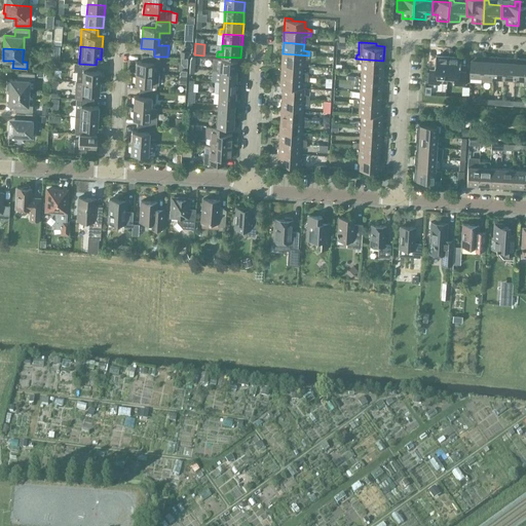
[(309,59),(309,55),(283,53),(282,65),(302,66),(303,60),(309,59)]
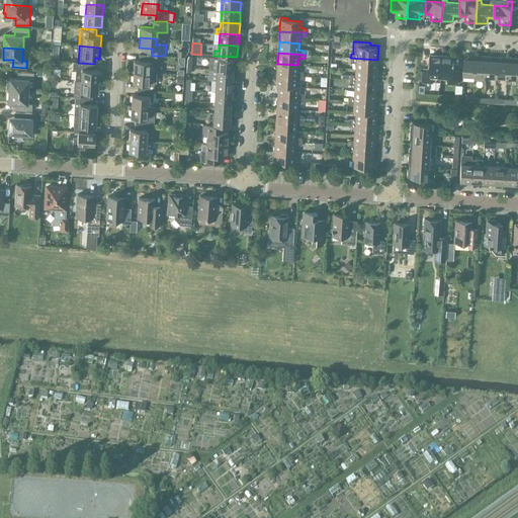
[(156,56),(152,56),(140,55),(139,61),(134,60),(134,72),(151,73),(157,73),(158,56),(156,56)]
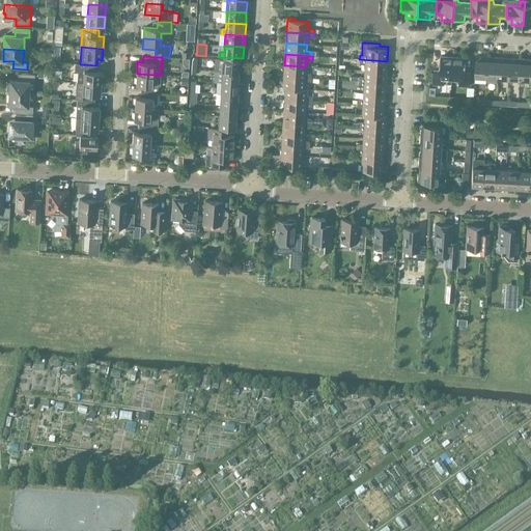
[(486,77),(487,57),(476,56),(475,76),(486,77)]
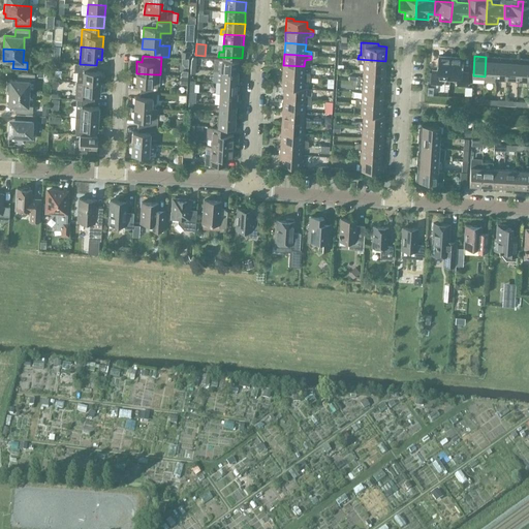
[(450,78),(452,57),(439,57),(438,69),(432,69),(431,83),(450,85),(450,78)]
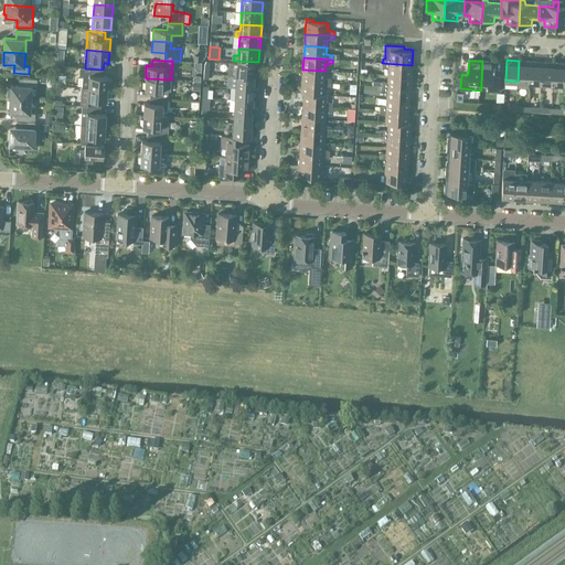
[(482,61),(481,83),(489,83),(488,91),(500,92),(501,77),(494,77),(496,62),(482,61)]
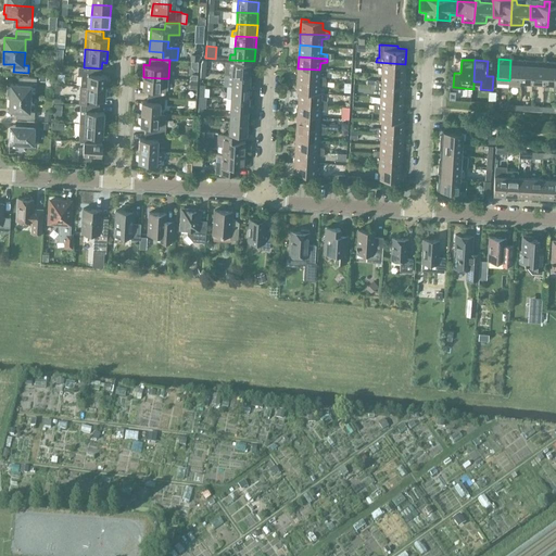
[(520,87),(522,61),(510,60),(509,80),(509,86),(520,87)]
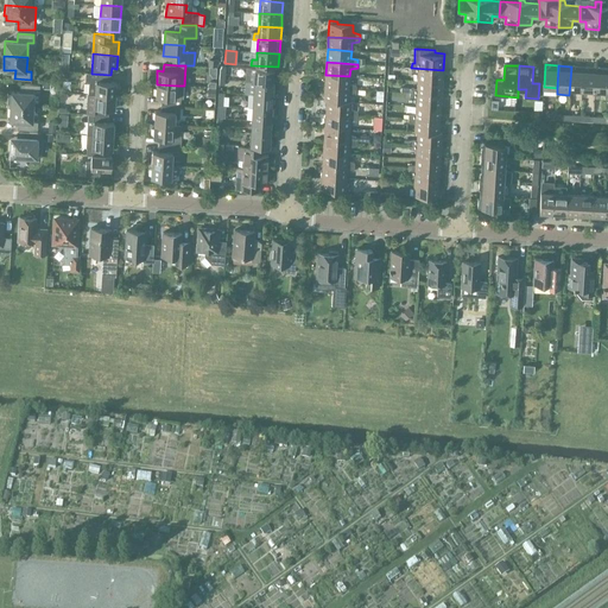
[(583,89),(584,67),(571,67),(570,89),(583,89)]
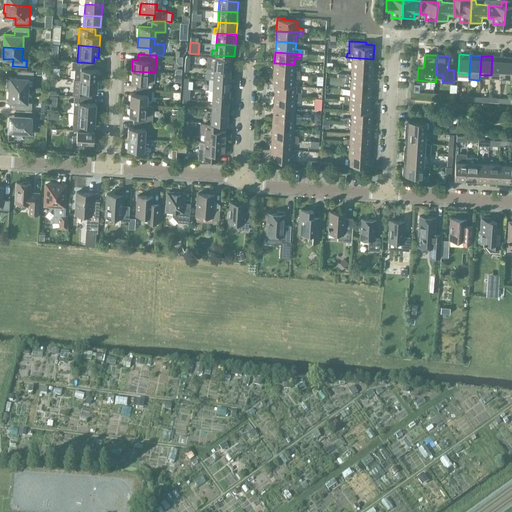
[(503,61),(503,57),(492,56),(491,75),(501,76),(502,61),(503,61)]
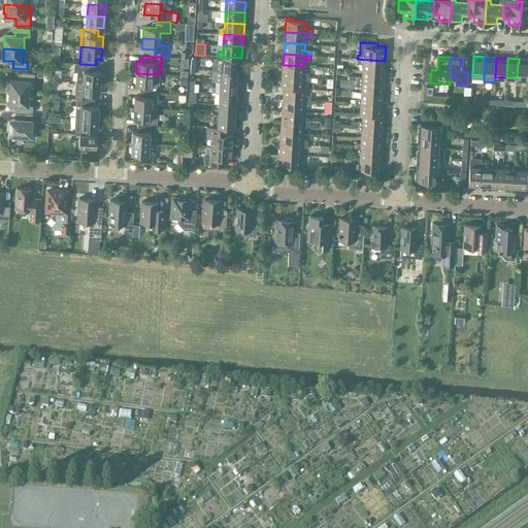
[(237,72),(237,61),(213,59),(212,70),(237,72)]
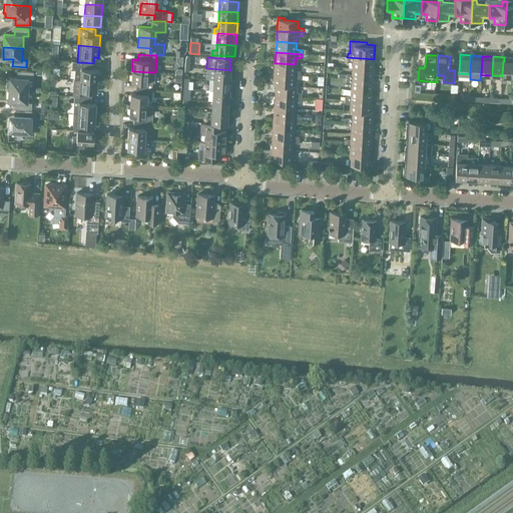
[(373,70),(374,59),(347,57),(347,60),(353,61),(353,69),(373,70)]
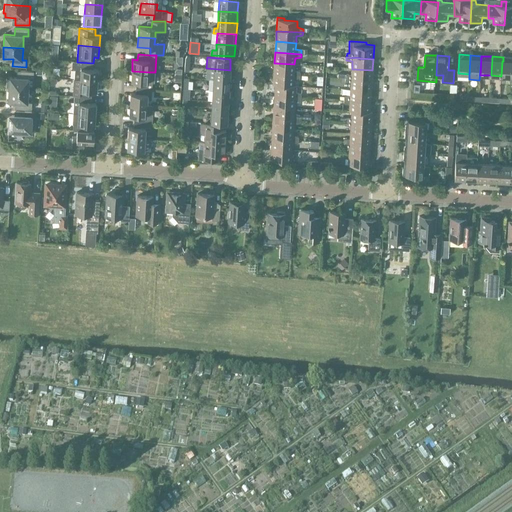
[(511,76),(511,57),(503,57),(503,61),(502,61),(501,76),(511,76)]
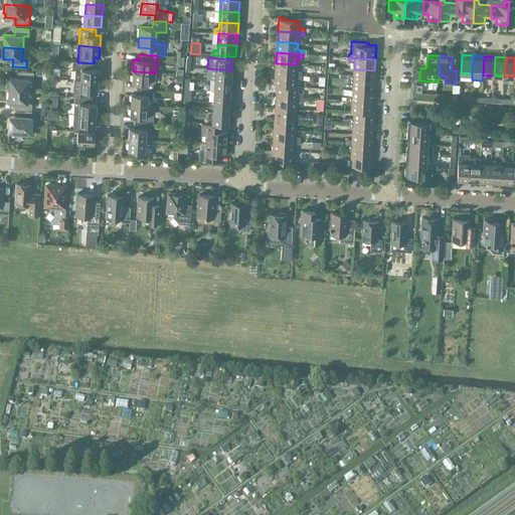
[(94,63),(77,62),(72,62),(72,69),(75,71),(74,79),(98,81),(99,69),(94,69),(94,63)]
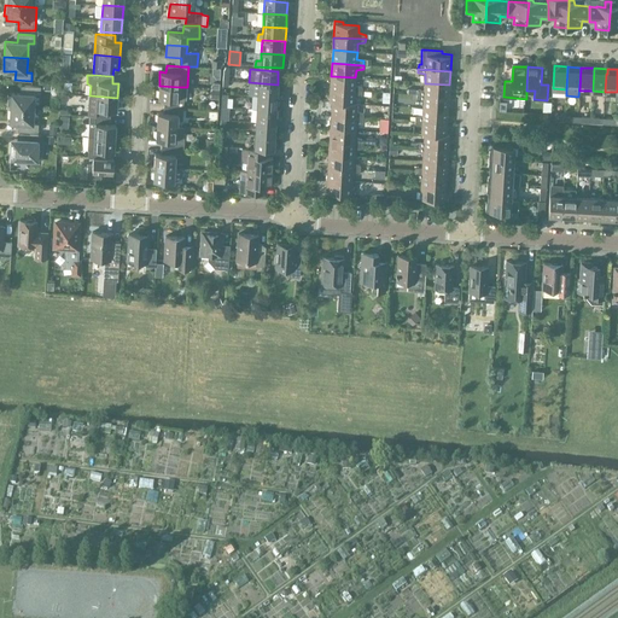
[(355,85),(355,77),(331,76),(331,89),(362,91),(362,87),(355,85)]
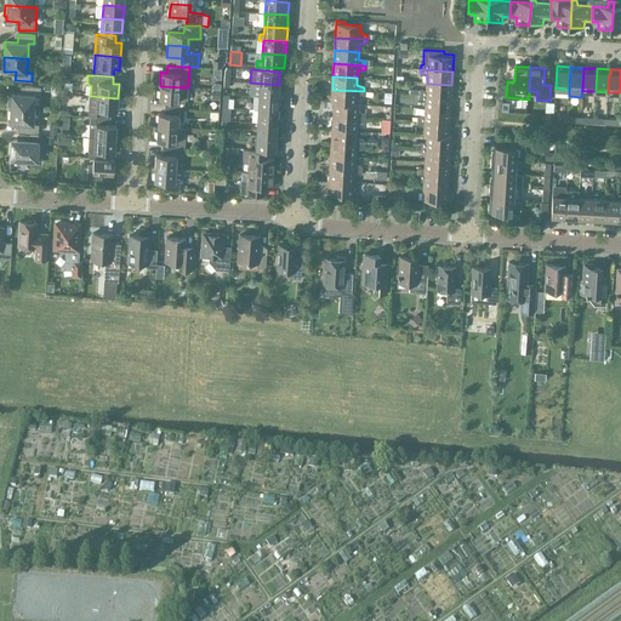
[(278,98),(279,85),(250,83),(250,96),(255,96),(278,98)]
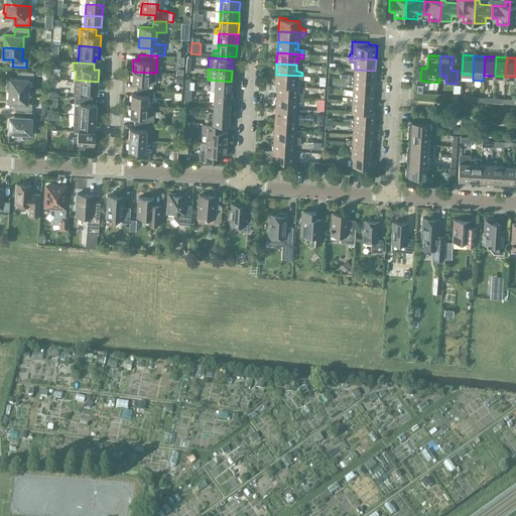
[(348,76),(348,80),(374,81),(375,71),(355,70),(355,75),(348,76)]
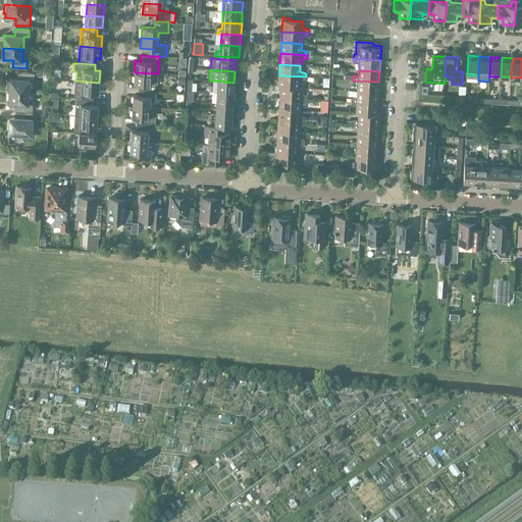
[(7,82),(6,89),(9,89),(9,91),(29,93),(30,81),(34,81),(35,73),(20,72),(19,80),(9,79),(9,82),(7,82)]
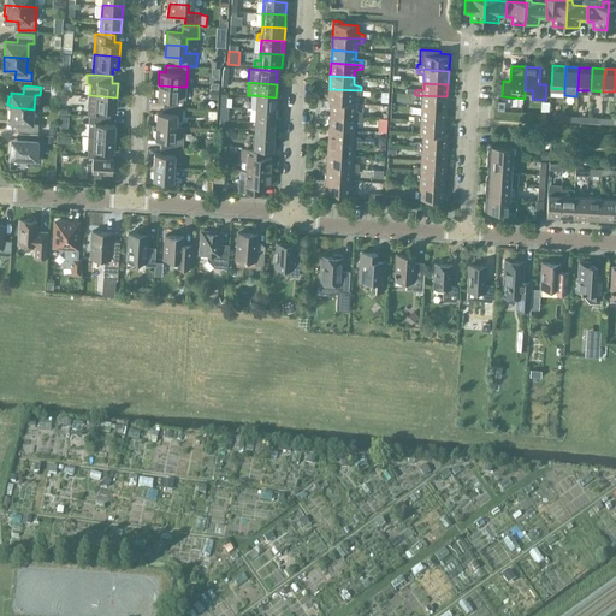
[(185,100),(187,87),(179,87),(159,86),(158,99),(164,99),(164,106),(178,107),(178,106),(183,107),(183,100),(185,100)]
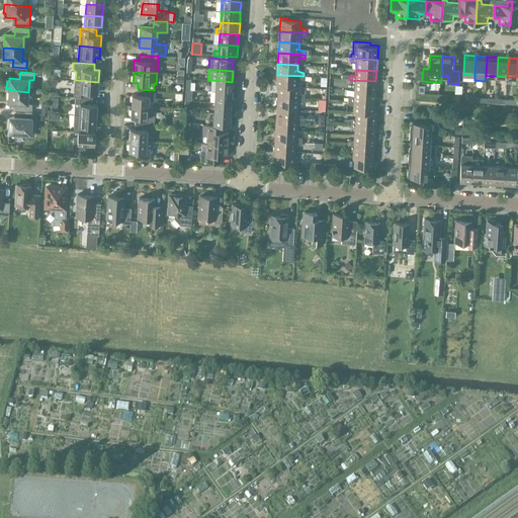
[(304,80),(304,76),(277,75),(276,86),(278,86),(296,87),(296,86),(296,80),(304,80)]
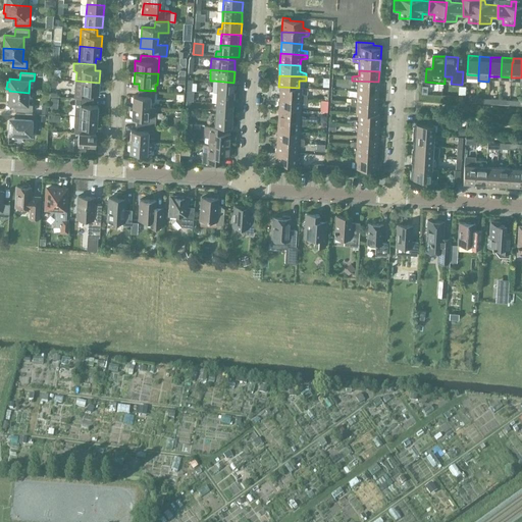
[(98,93),(99,83),(75,81),(74,98),(93,99),(93,93),(98,93)]
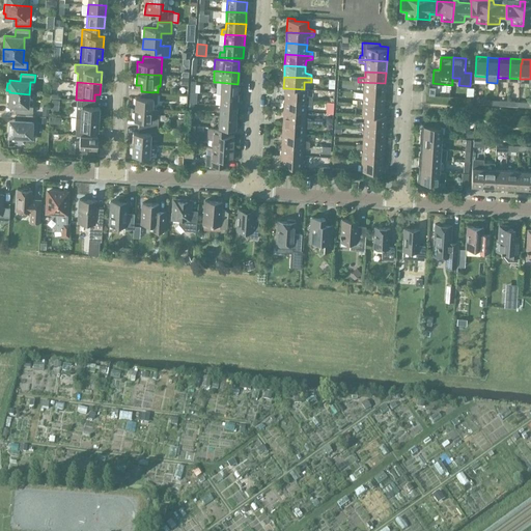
[(236,94),(238,84),(218,82),(217,93),(236,94)]
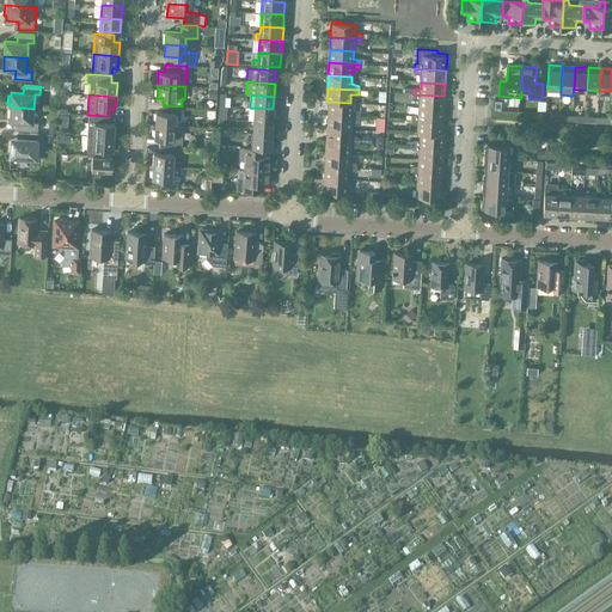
[(444,109),(444,96),(412,95),(412,98),(420,99),(420,108),(444,109)]
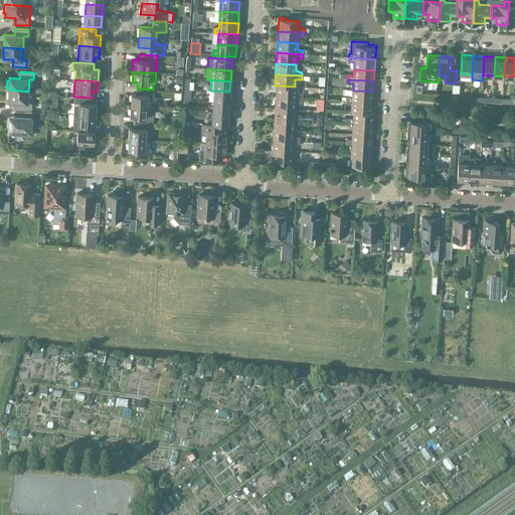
[(297,87),(295,86),(295,87),(277,86),(277,97),(303,98),(303,95),(297,93),(297,87)]
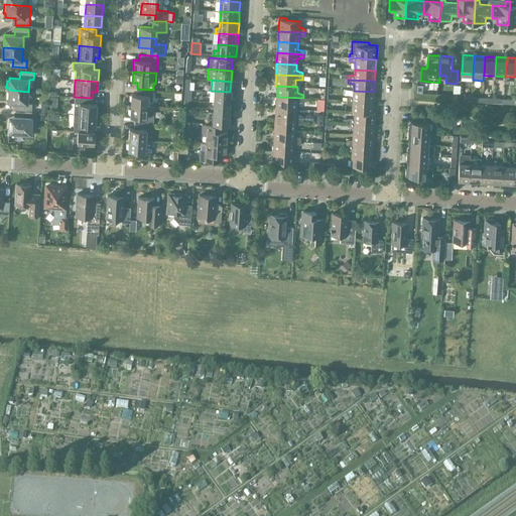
[(152,101),(153,90),(149,89),(149,90),(137,89),(136,95),(131,94),(131,105),(147,106),(148,106),(148,101),(152,101)]
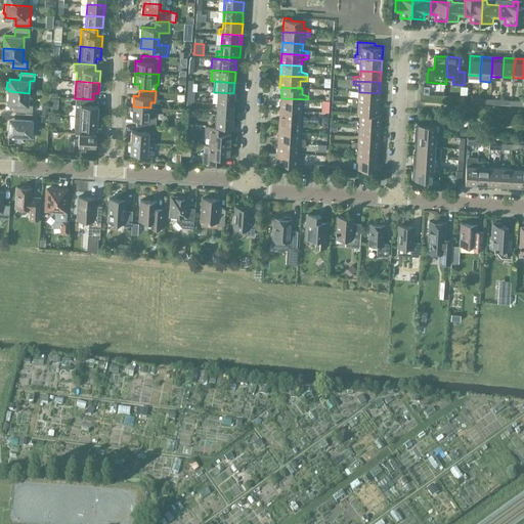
[(29,105),(29,93),(9,91),(8,104),(18,105),(17,112),(32,113),(33,105),(29,105)]
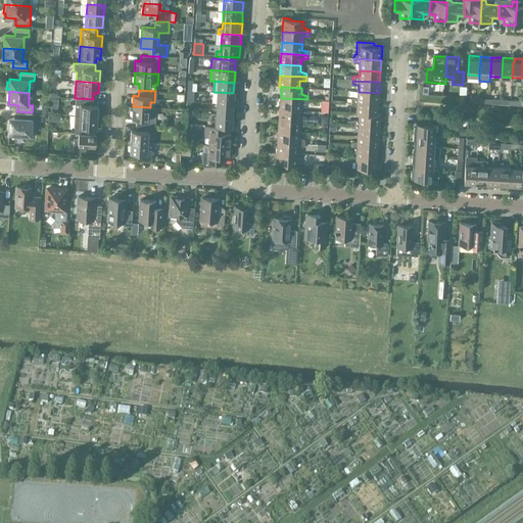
[(233,104),(233,93),(214,92),(214,103),(233,104)]
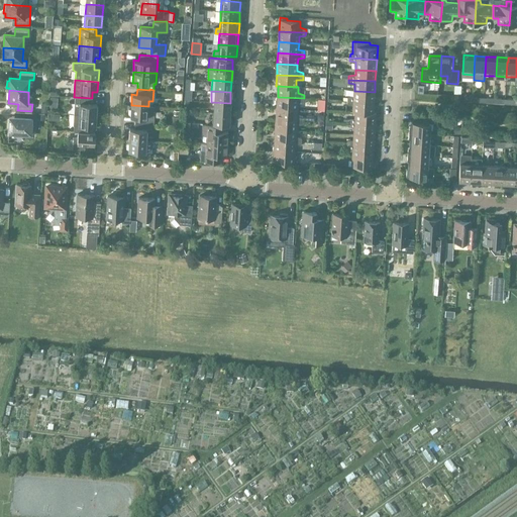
[(374,103),(375,92),(354,91),(353,97),(347,97),(347,101),(374,103)]
